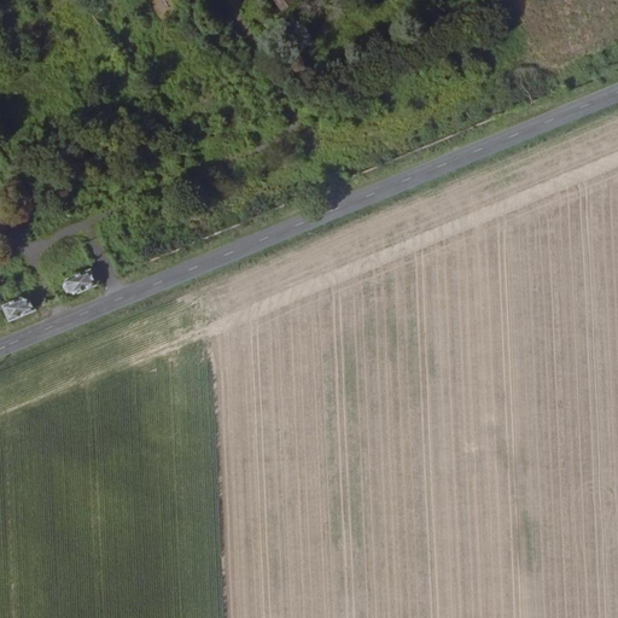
[(278,0),(286,12),(305,0),(278,0)]
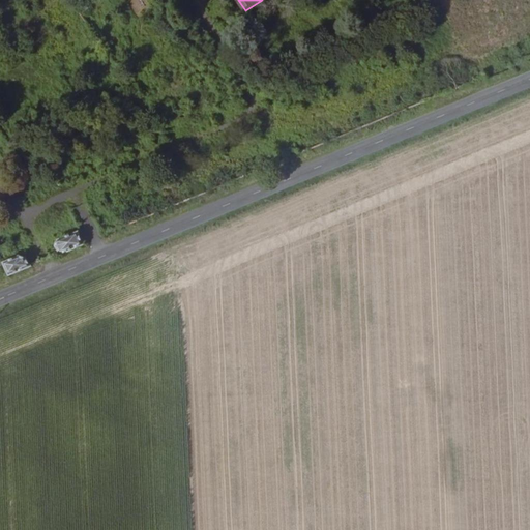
[(67,254),(92,244),(93,237),(84,231),(71,232),(64,238),(62,249),(67,254)]
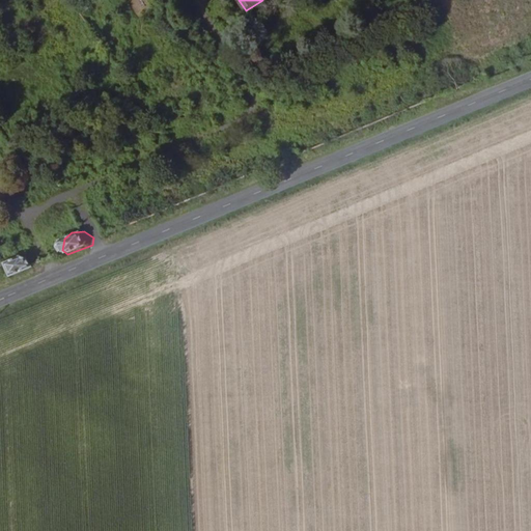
[(6,279),(35,269),(32,263),(18,254),(8,257),(1,262),(5,274),(6,279)]
